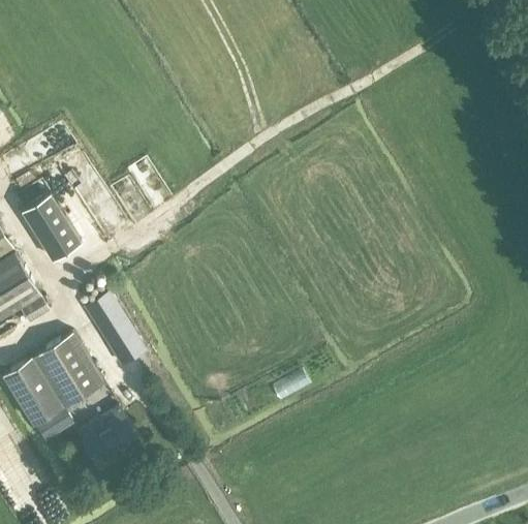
[(50,195),(22,213),(53,262),(81,244),(50,195)]
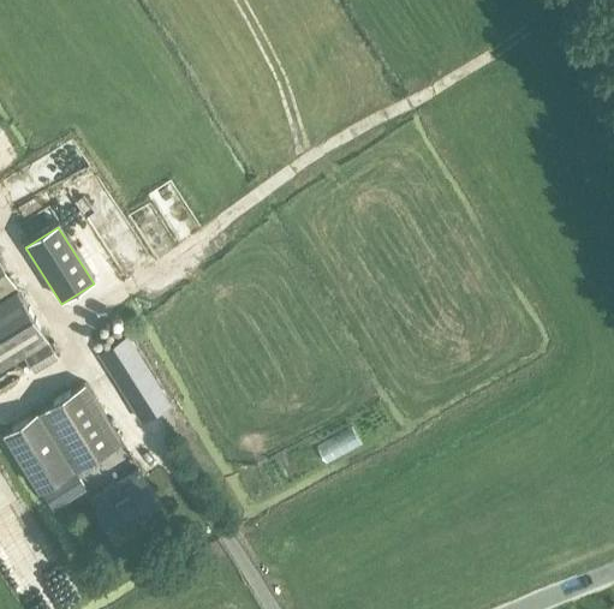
[(0,302),(16,293),(0,266),(0,302)]
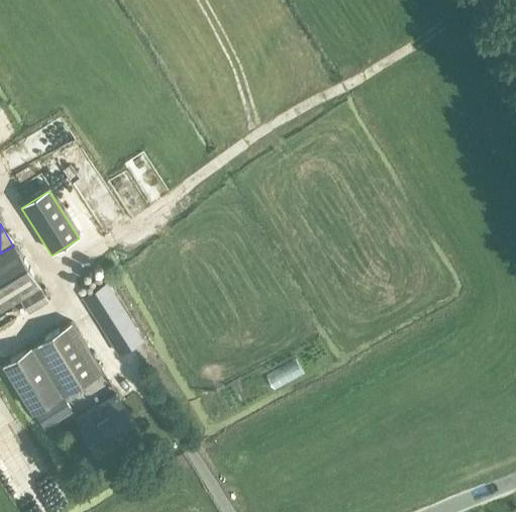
[(28,318),(49,305),(15,249),(0,258),(0,315),(20,304),(28,318)]
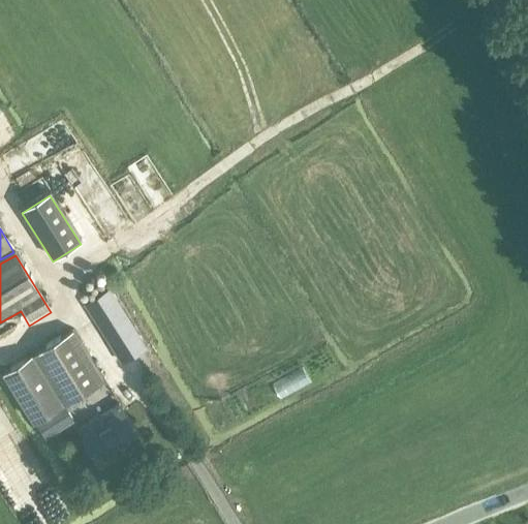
[(144,352),(107,295),(86,308),(122,366),(144,352)]
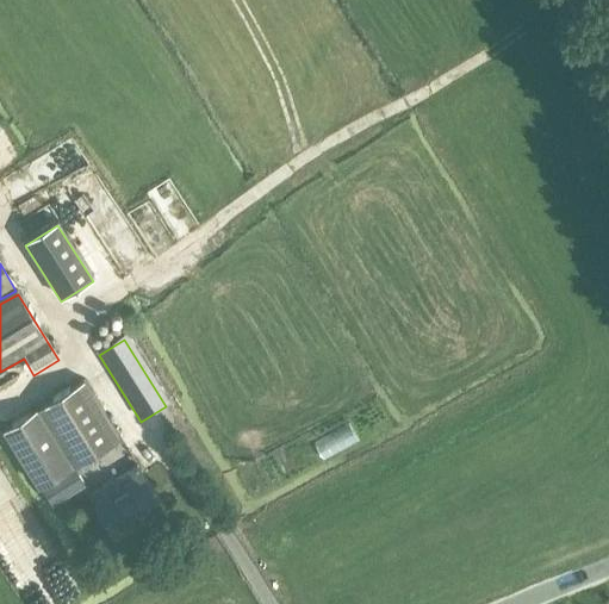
[(38,413),(74,469),(119,442),(84,385),(38,413)]
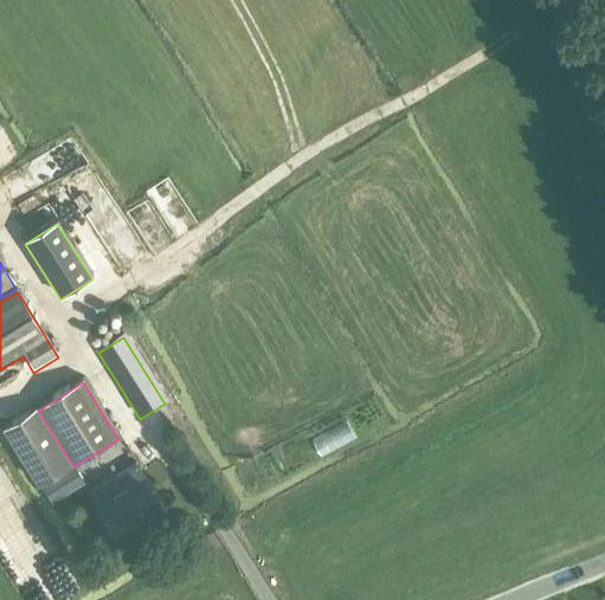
[(71,469),(37,412),(4,432),(39,489),(71,469)]
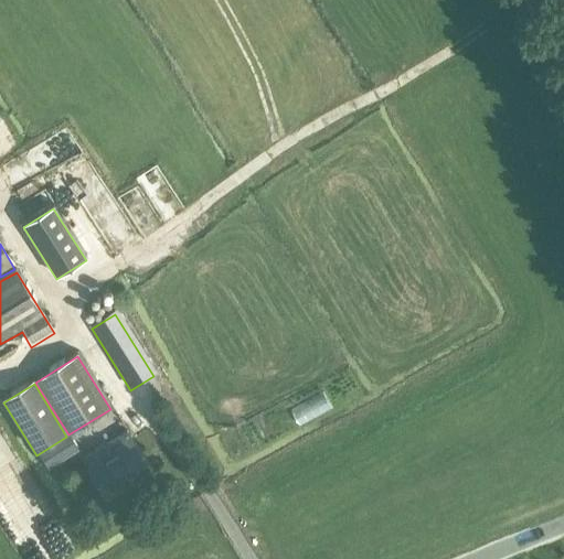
[(327,397),(294,410),(300,427),(333,414),(327,397)]
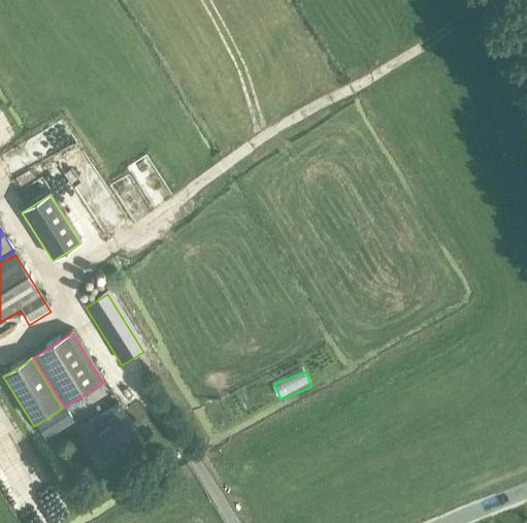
[(45,439),(61,430),(52,416),(36,425),(45,439)]
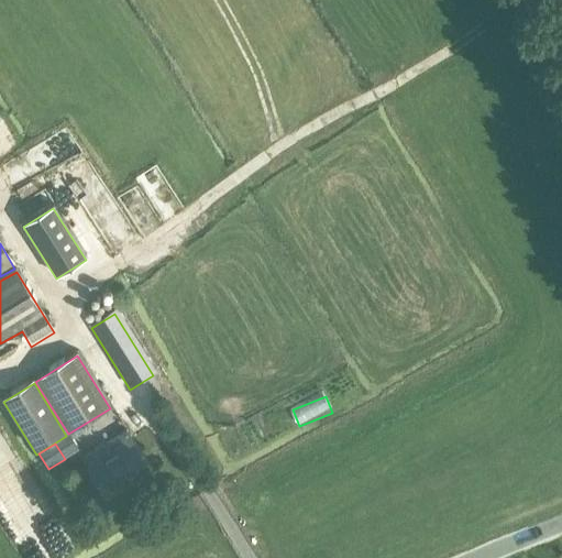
[(109,501),(151,474),(132,445),(89,471),(109,501)]
